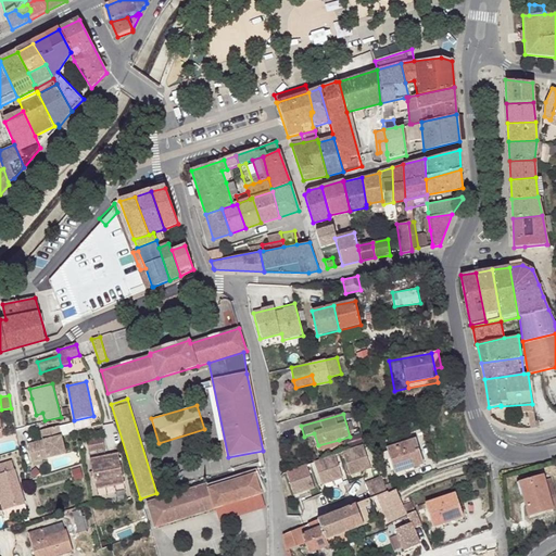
[(27,444),(33,463),(66,454),(59,426),(40,431),(43,440),(43,443),(36,445),(35,442),(27,444)]
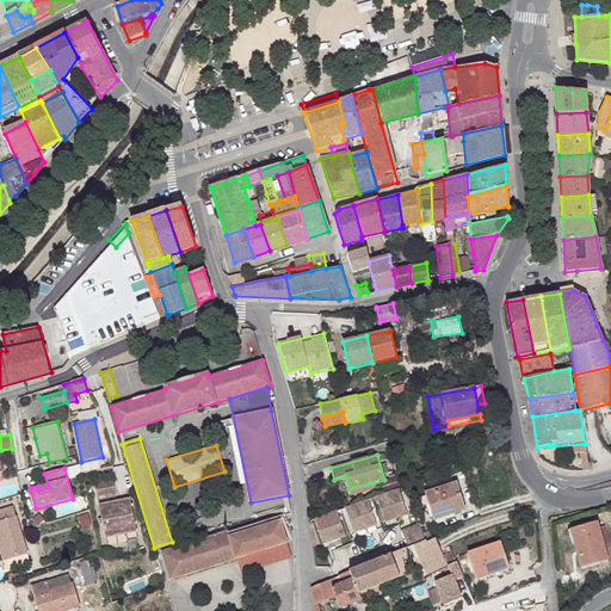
[(115,494),(112,481),(96,485),(98,498),(115,494)]
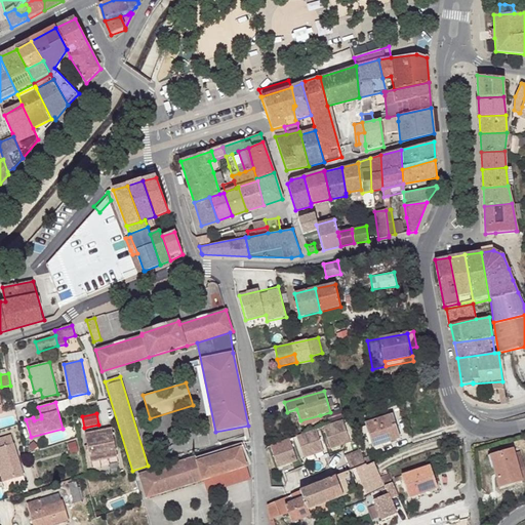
[(400,439),(392,414),(374,420),(374,422),(366,426),(368,433),(373,447),(391,441),(400,439)]
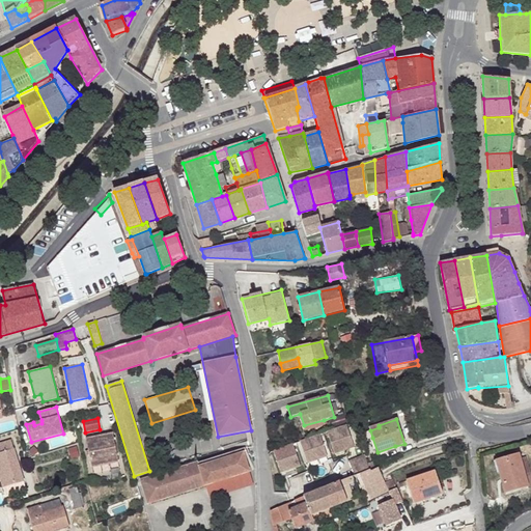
[(325,424),(324,420),(304,425),(305,430),(325,424)]
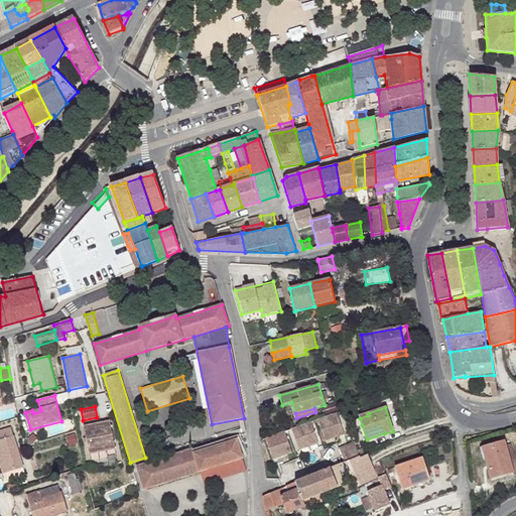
[(345,434),(337,412),(317,419),(326,441),(345,434)]
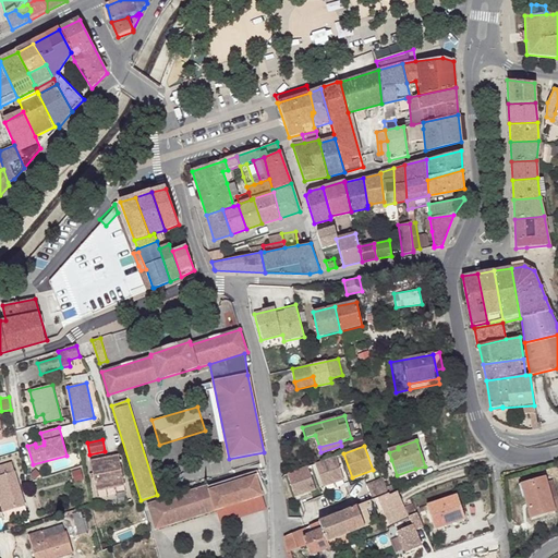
[(119,456),(91,461),(96,490),(124,485),(119,456)]
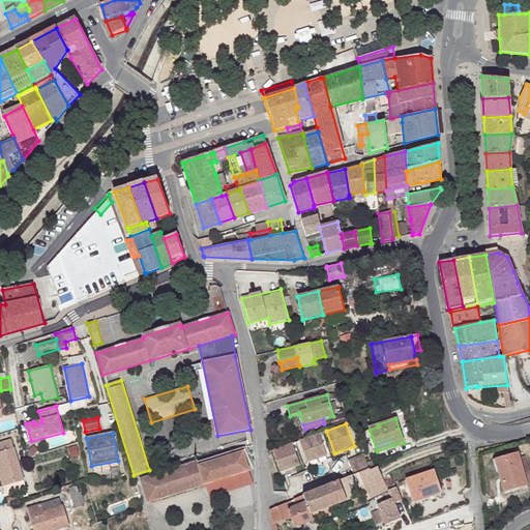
[(327,455),(319,434),(299,440),(306,463),(327,455)]
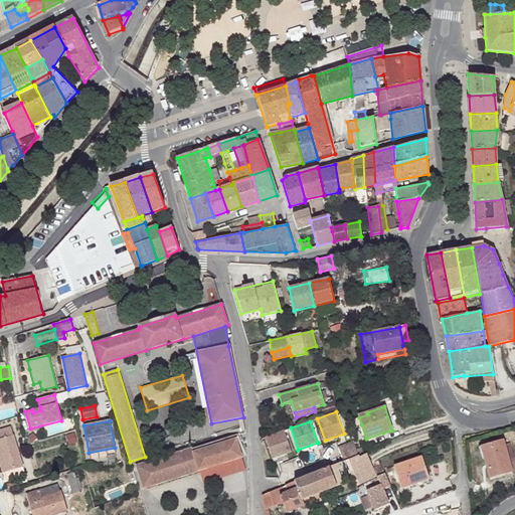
[(23,467),(11,426),(0,430),(0,462),(3,473),(23,467)]
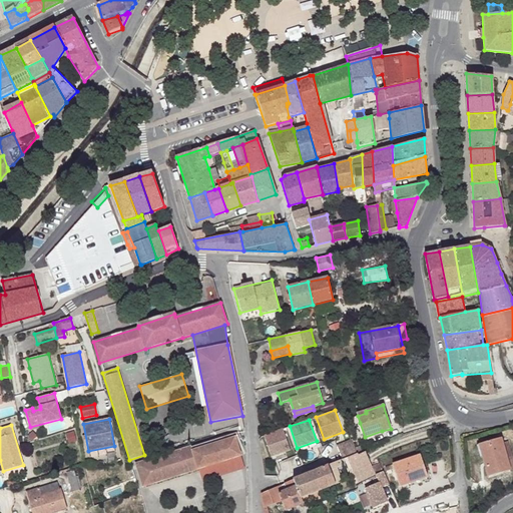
[(291,450),(283,429),(264,436),(272,457),(291,450)]
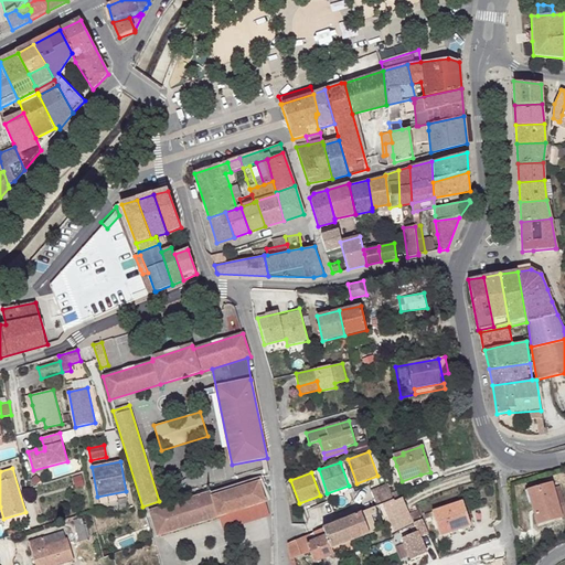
[(257,478),(150,511),(158,535),(219,516),(220,516),(265,502),(259,484),(266,482),(264,475),(257,476),(257,478)]
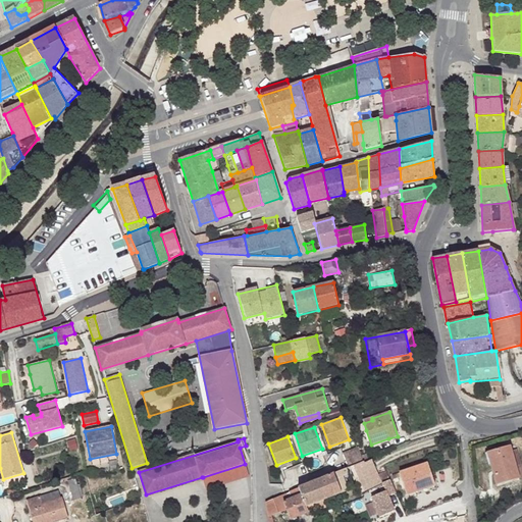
[(388,438),(371,445),(372,447),(389,441),(388,438)]
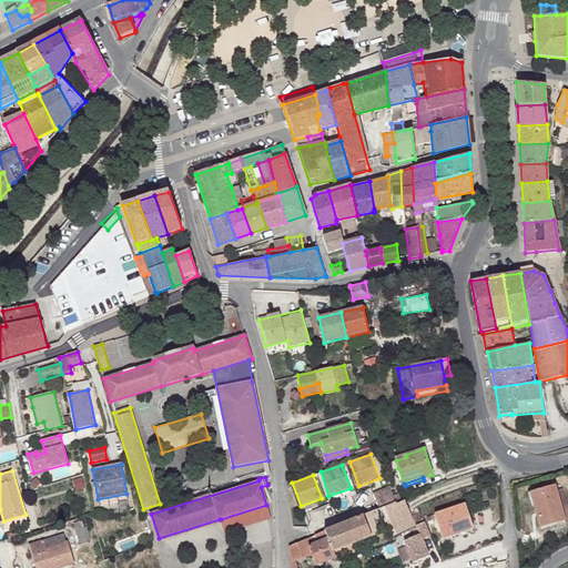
[(567,506),(561,489),(556,490),(555,485),(530,493),(540,528),(565,521),(561,507),(567,506)]
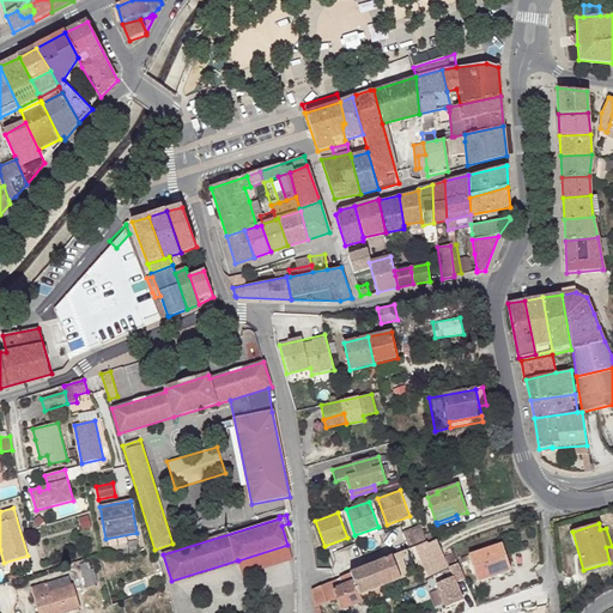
[(426,542),(422,525),(402,532),(410,548),(426,542)]
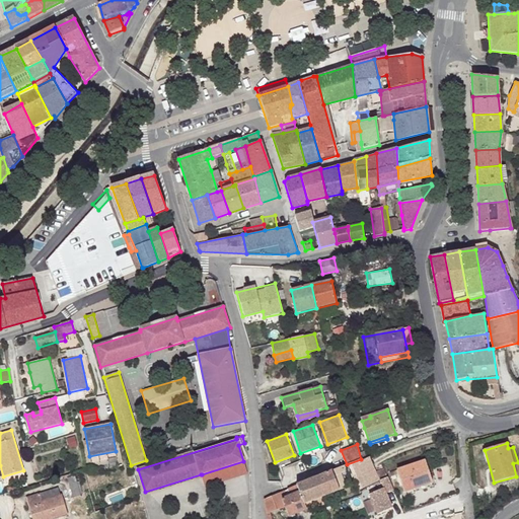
[(117,456),(116,451),(89,456),(90,462),(117,456)]
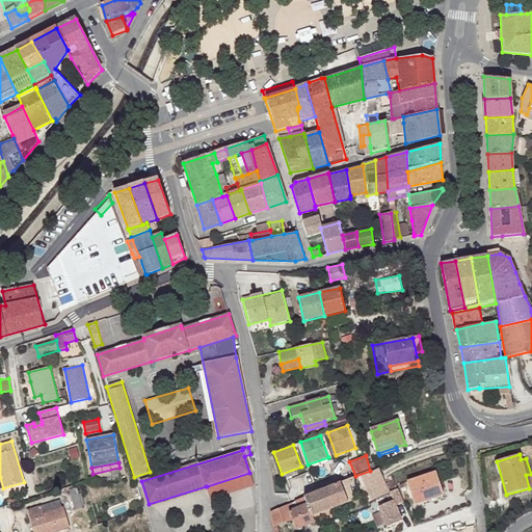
[(375,462),(369,464),(370,471),(371,472),(378,469),(375,462)]
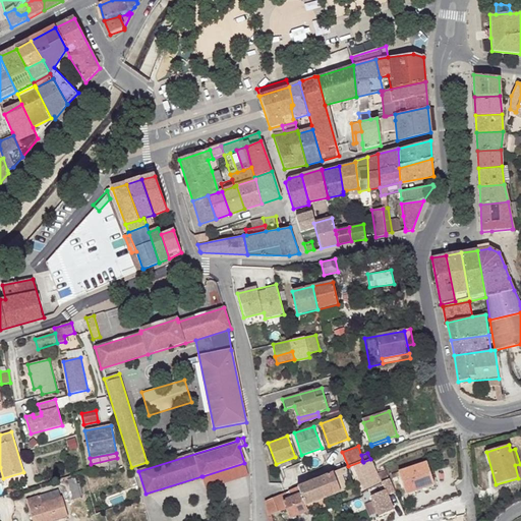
[(378,473),(371,459),(370,459),(363,462),(362,461),(350,466),(359,486),(380,477),(378,473)]
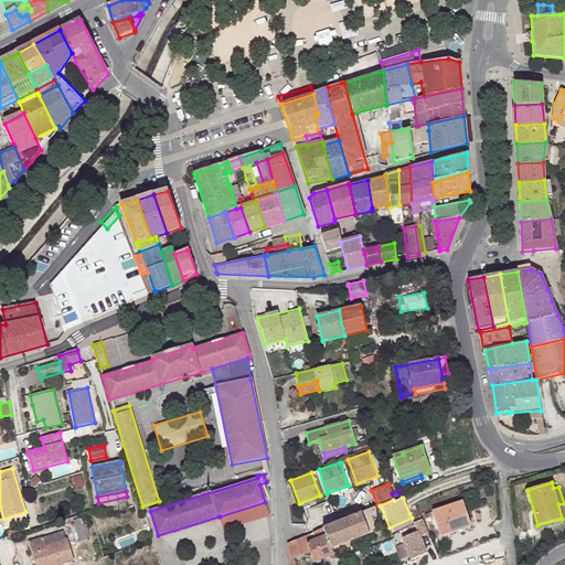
[(462,501),(433,512),(440,535),(449,532),(471,525),(462,501)]
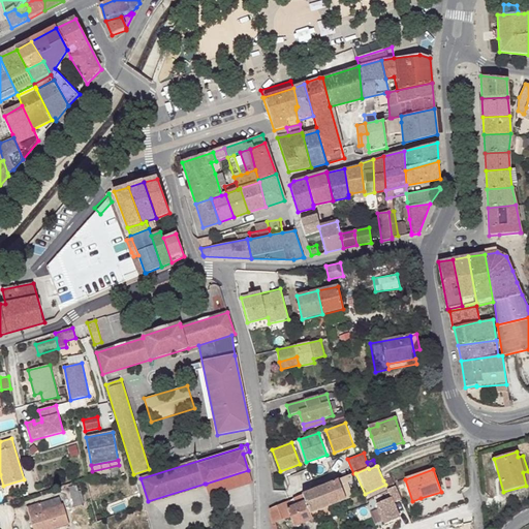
[(252,483),(248,470),(206,484),(209,496),(252,483)]
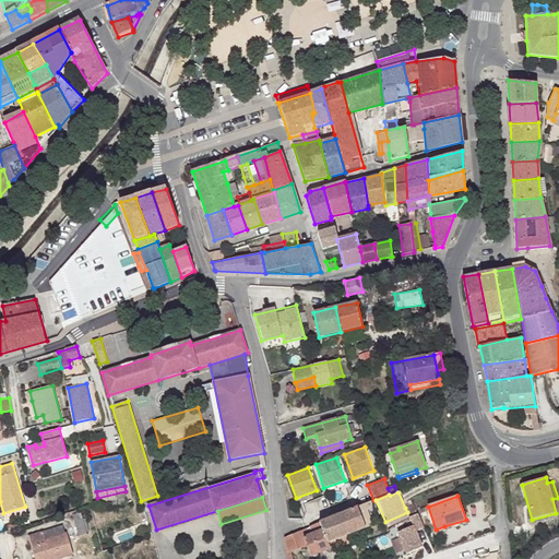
[(379,523),(371,502),(340,515),(346,536),(379,523)]
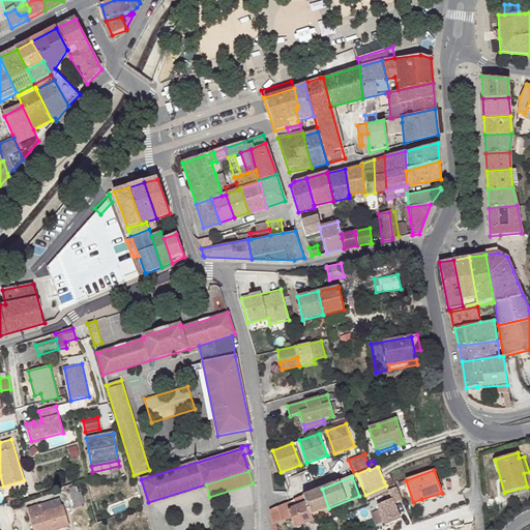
[(395,487),(392,478),(384,481),(386,486),(365,495),(367,499),(369,499),(395,487)]
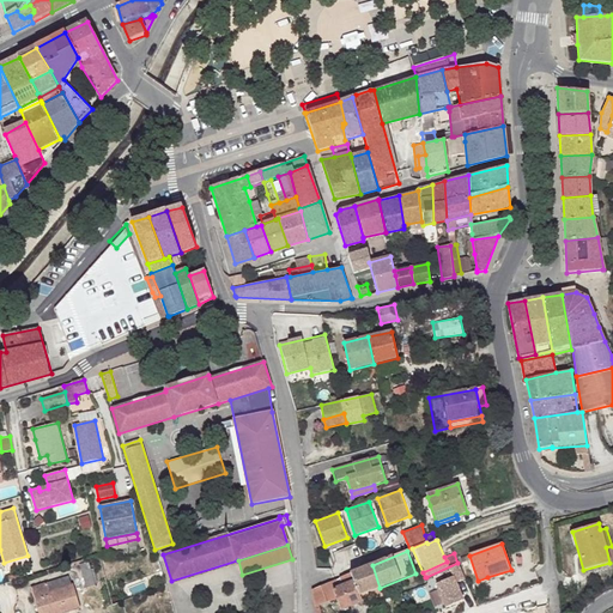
[(28,556),(4,563),(5,566),(29,559),(28,556)]
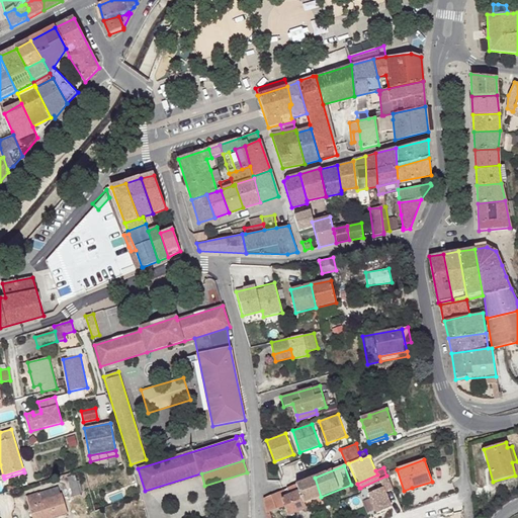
[(76,482),(74,475),(68,477),(70,484),(76,482)]
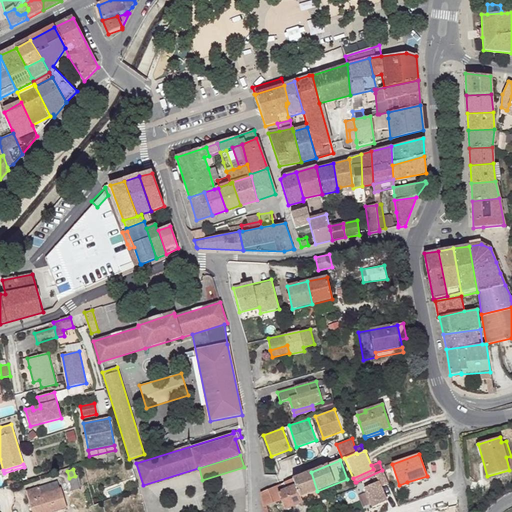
[(317,491),(311,472),(260,493),(263,511),(268,511),(267,506),(273,504),(273,503),(281,500),(285,510),(303,502),(300,497),(317,491)]
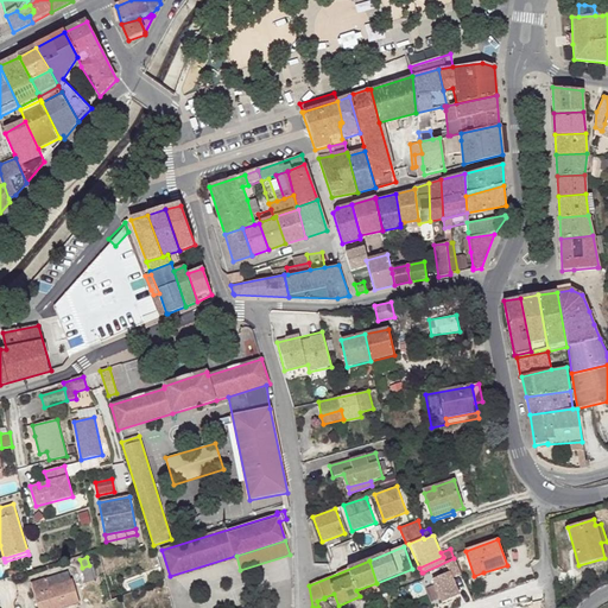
[(94,581),(89,565),(82,568),(86,583),(94,581)]
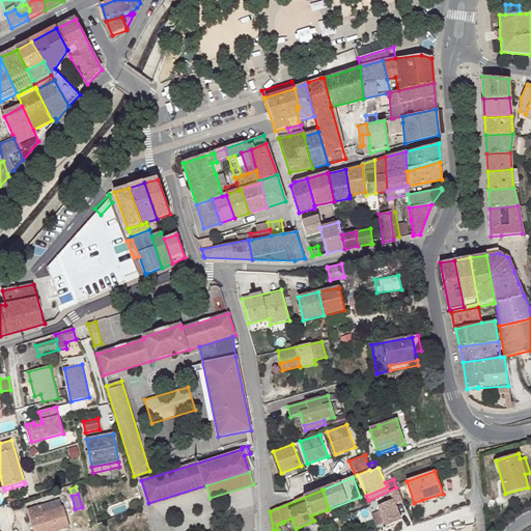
[(443,494),(422,500),(423,504),(444,497),(443,494)]
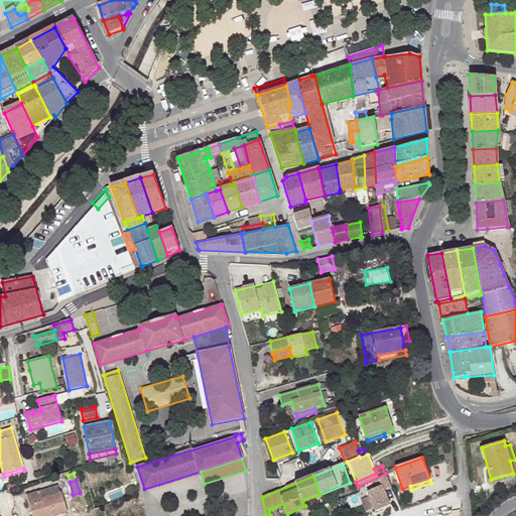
[(381,484),(364,492),(373,512),(390,504),(381,484)]
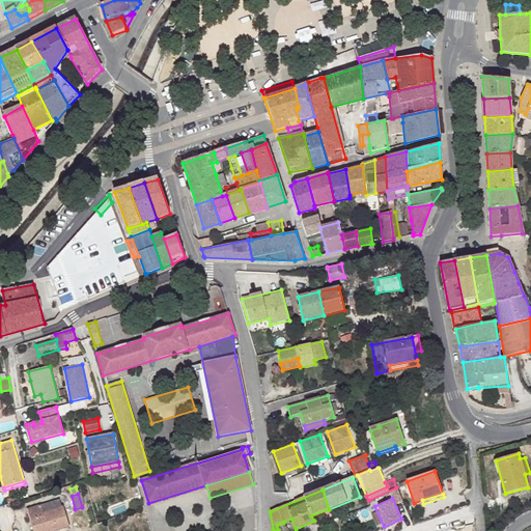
[(59,499),(42,505),(45,513),(62,507),(59,499)]
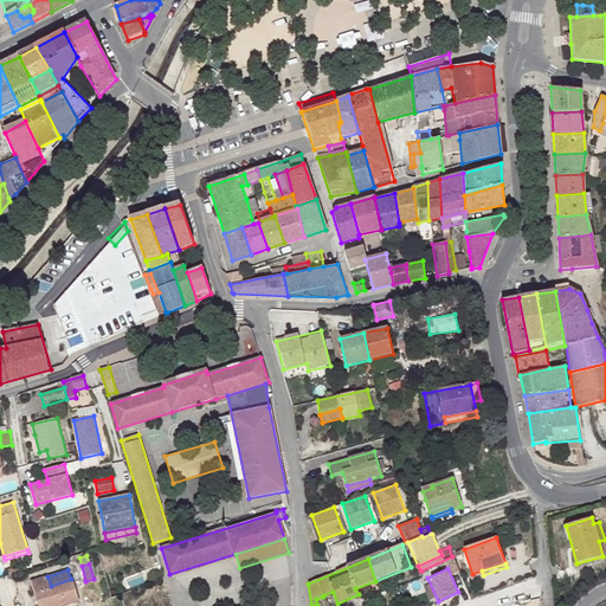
[(51,586),(47,577),(31,581),(38,605),(49,605),(57,604),(57,605),(62,605),(79,600),(72,578),(71,579),(51,586)]
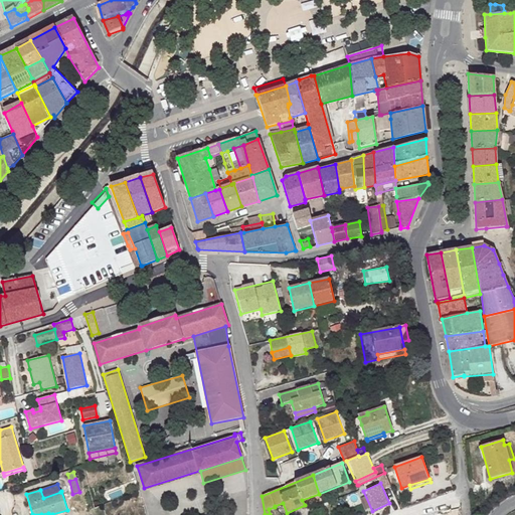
[(322,500),(319,494),(302,500),(305,505),(305,507),(322,500)]
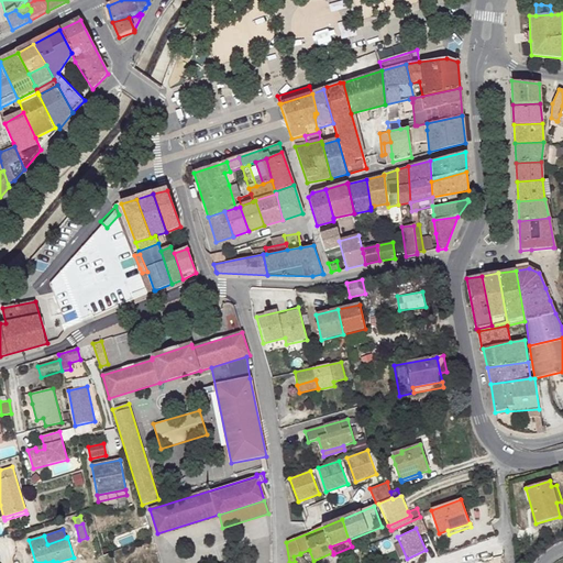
[(205,562),(200,550),(178,558),(179,562),(205,562)]
